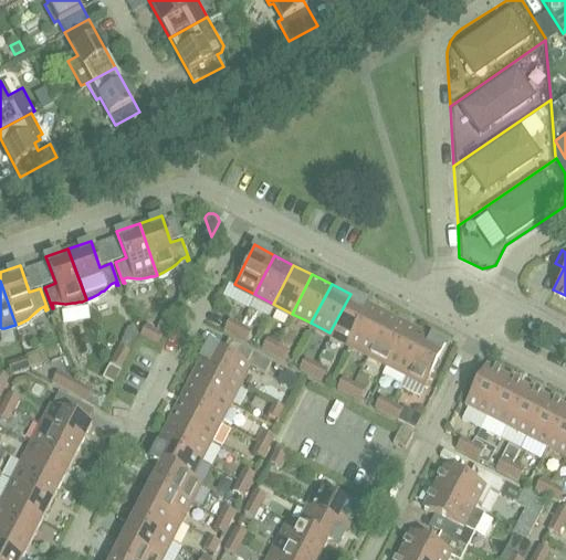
[(329,333),(349,342),(369,304),(350,294),(329,333)]
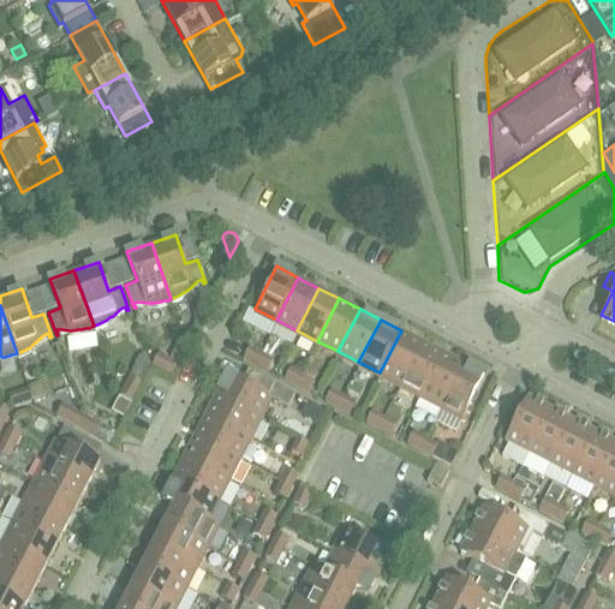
[(380,372),(400,383),(422,341),(401,330),(380,372)]
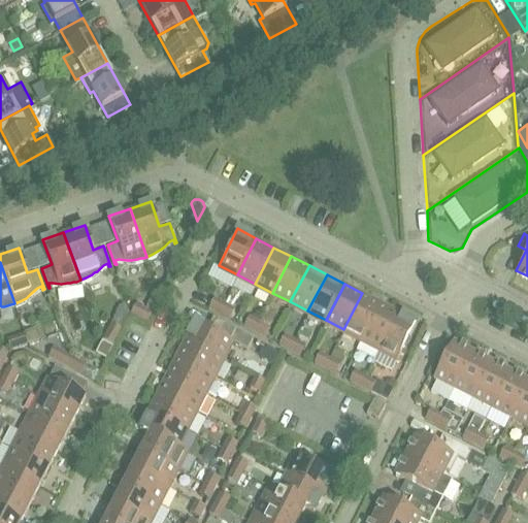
[(343,329),(361,338),(380,301),(362,293),(343,329)]
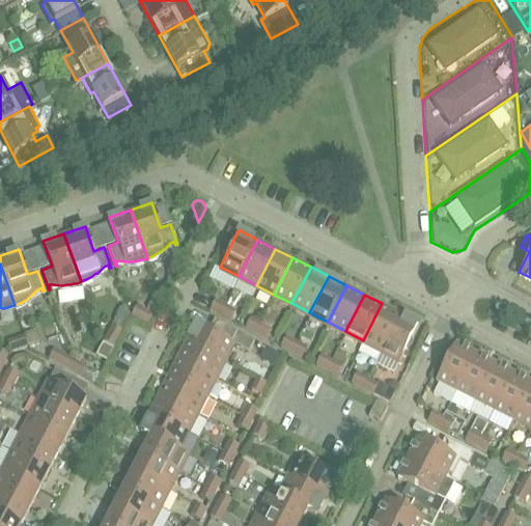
[(215,297),(210,307),(220,312),(225,303),(215,297)]
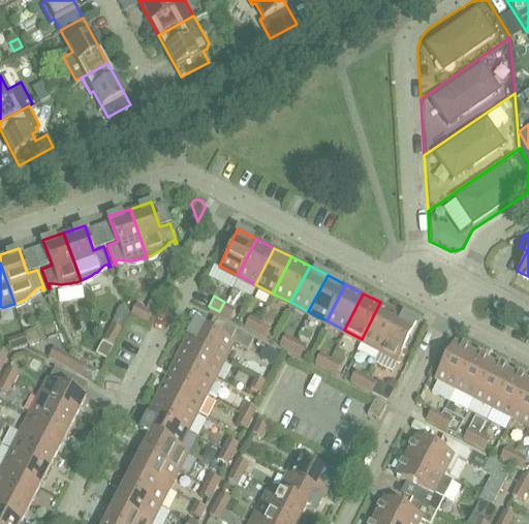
[(147,319),(152,310),(135,302),(130,311),(147,319)]
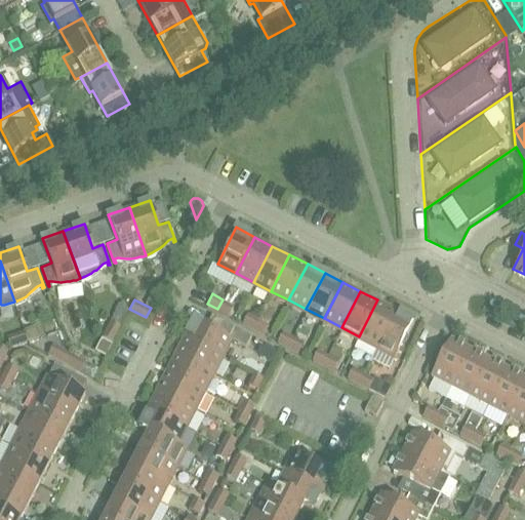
[(233,305),(223,300),(217,309),(228,314),(233,305)]
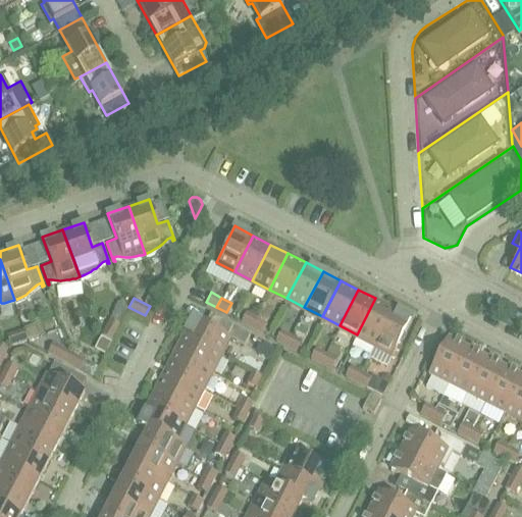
[(357,334),(374,344),(393,307),(375,298),(357,334)]
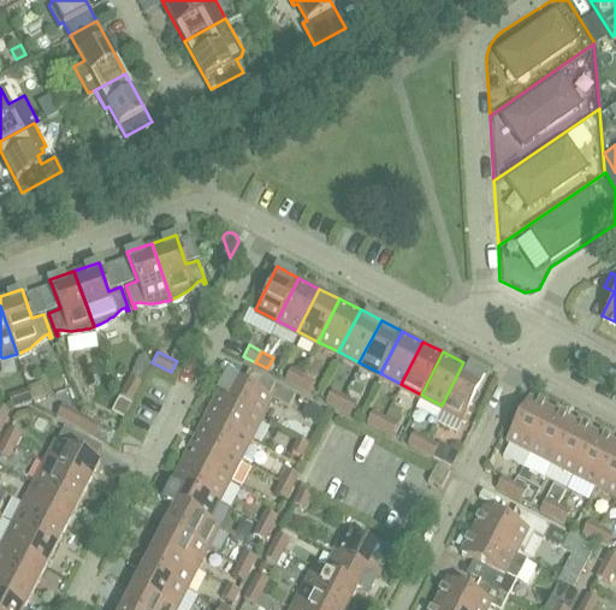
[(463,416),(485,374),(463,362),(442,406),(463,416)]
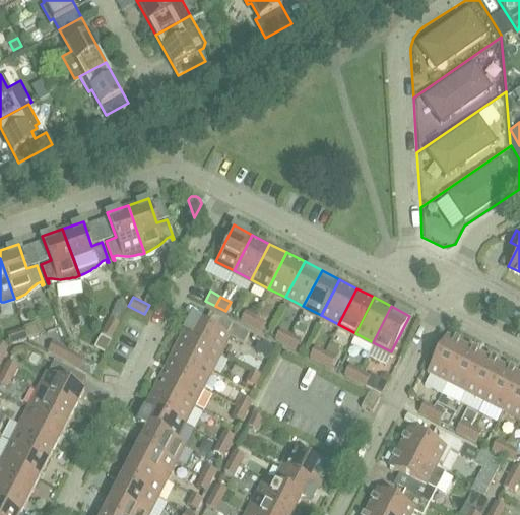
[(241,318),(251,323),(255,314),(246,308),(241,318)]
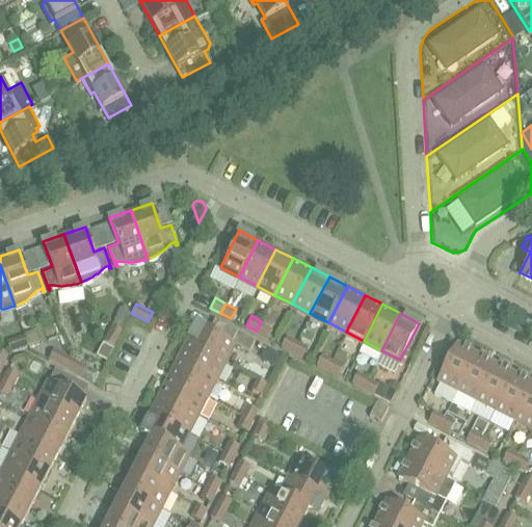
[(255,337),(218,317),(212,330),(197,321),(187,340),(224,360),(234,341),(248,349),(255,337)]
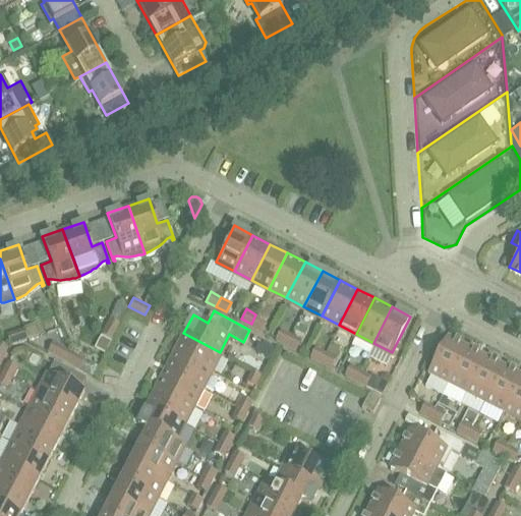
[(251,324),(262,329),(267,320),(255,314),(251,324)]
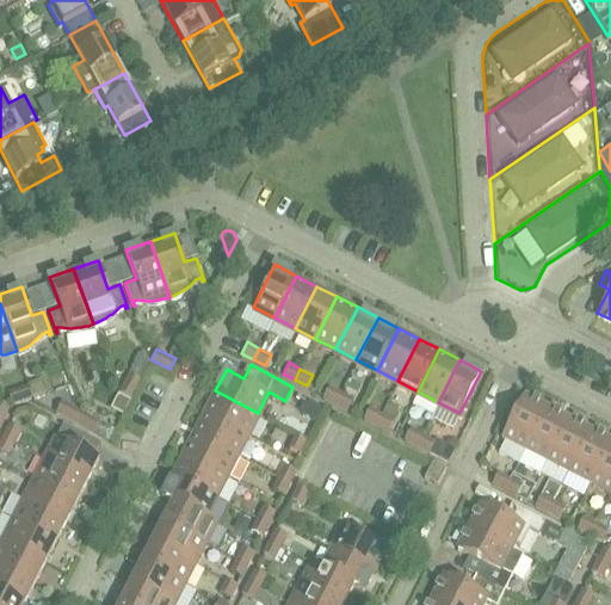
[(118,389),(130,395),(140,376),(129,371),(118,389)]
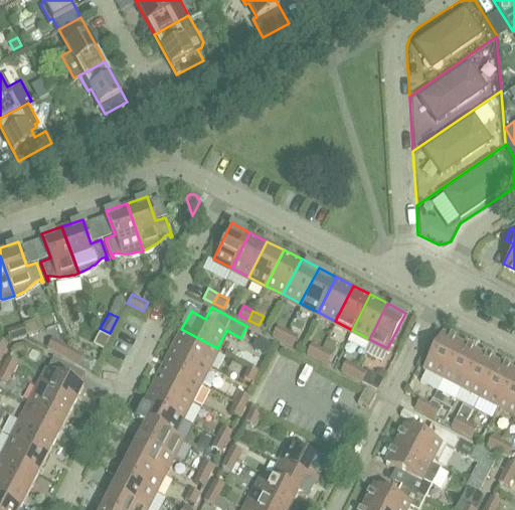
[(10,339),(28,333),(24,321),(6,327),(10,339)]
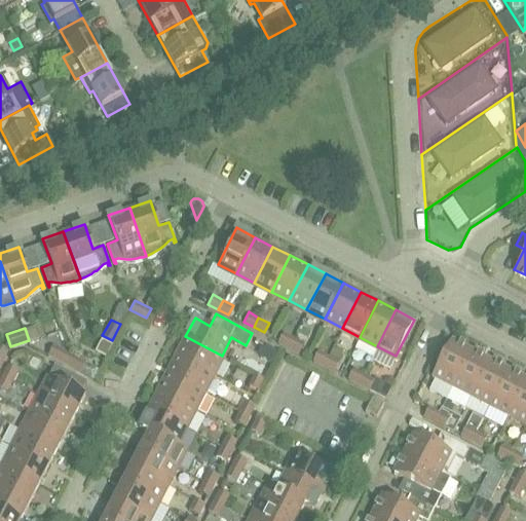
[(284,330),(278,339),(289,345),(294,335),(284,330)]
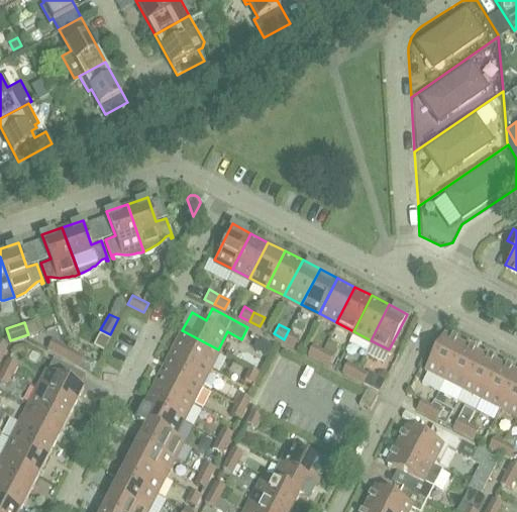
[(299,335),(289,329),(284,339),(294,344),(299,335)]
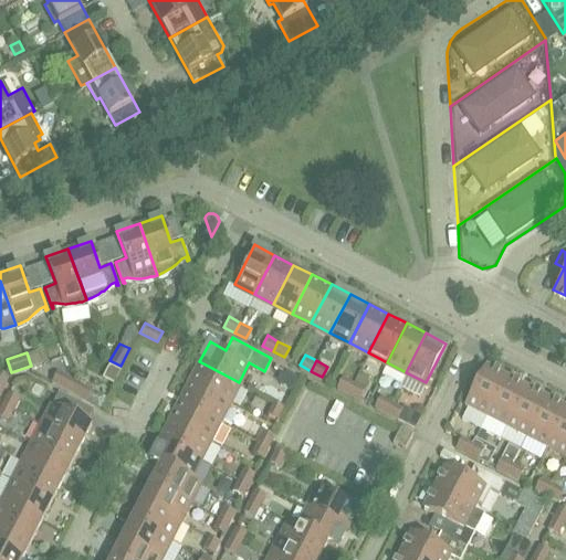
[(199,361),(189,380),(229,401),(239,382),(199,361)]
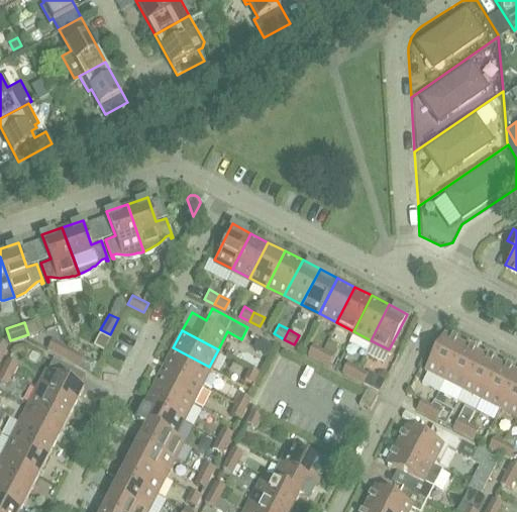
[(425,368),(444,378),(462,342),(443,332),(425,368)]
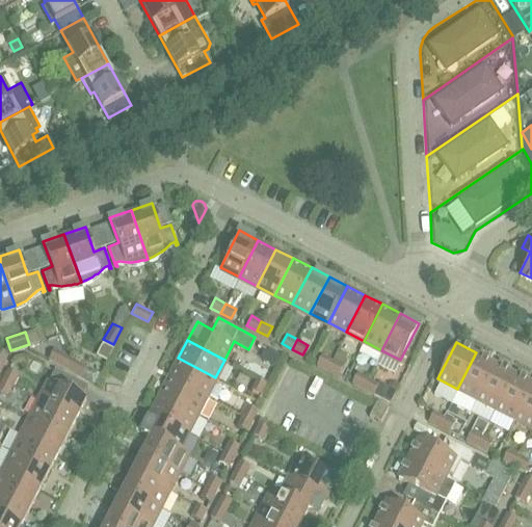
[(0,346),(0,367),(8,351),(0,346)]
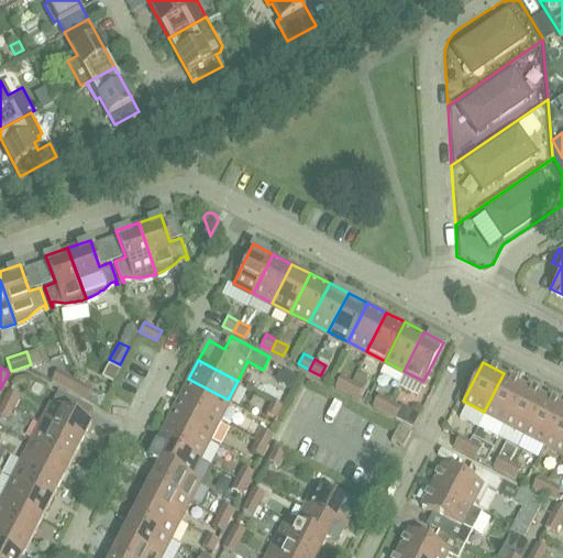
[(297,372),(285,367),(278,379),(290,385),(297,372)]
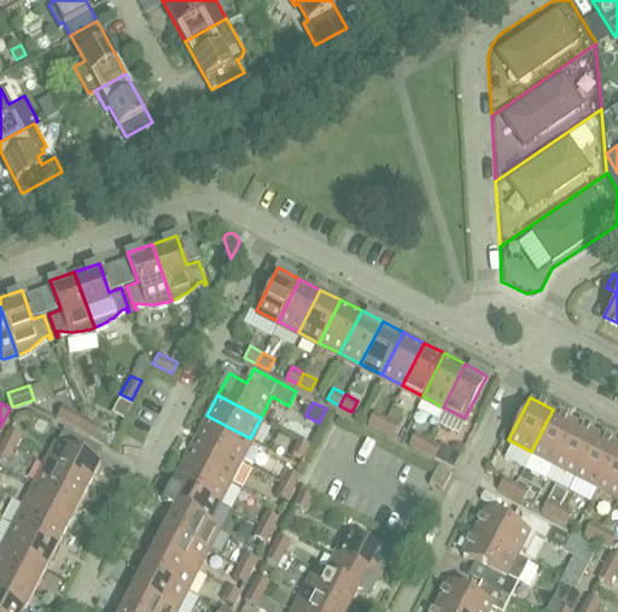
[(56,414),(75,424),(81,413),(62,403),(56,414)]
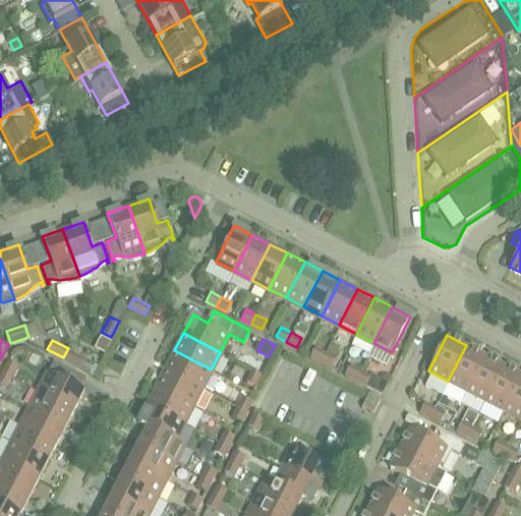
[(326,350),(315,345),(310,354),(321,359),(326,350)]
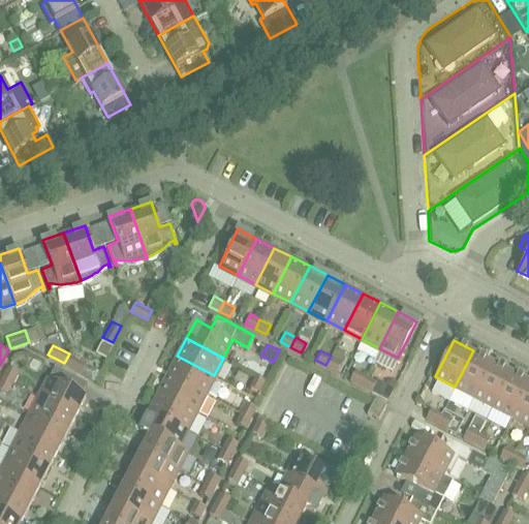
[(455,387),(473,397),(492,360),(473,350),(455,387)]
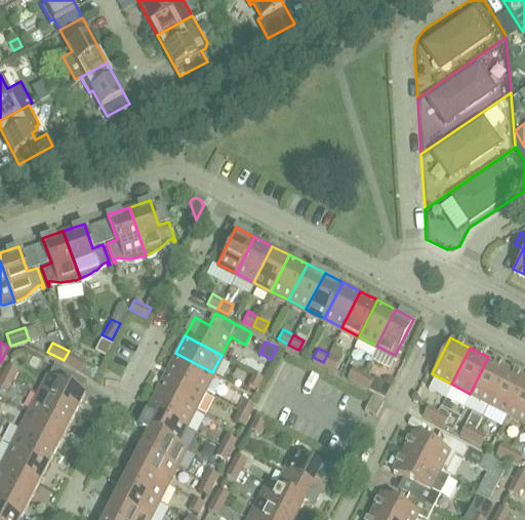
[(85,359),(69,351),(64,360),(81,369),(85,359)]
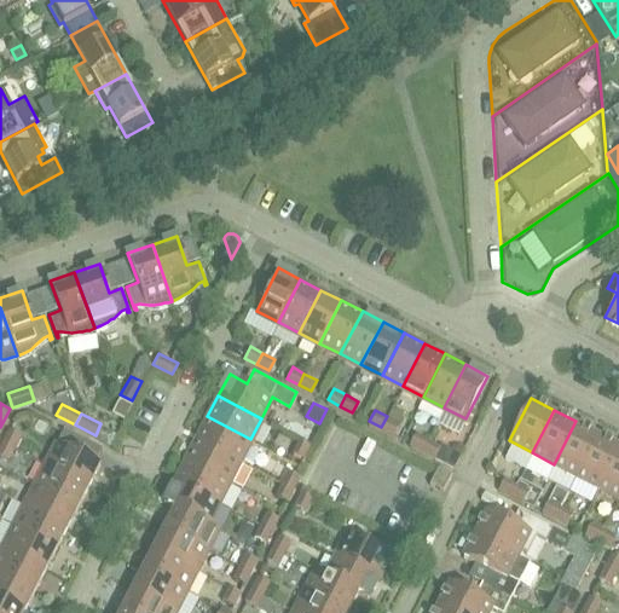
[(207,416),(197,437),(239,460),(250,439),(207,416)]
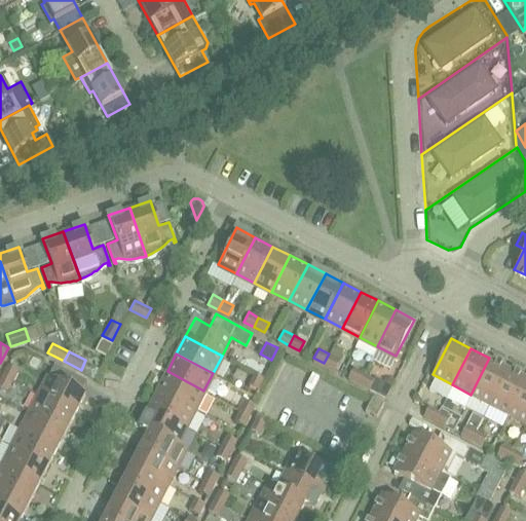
[(339,359),(329,354),(324,363),(334,369),(339,359)]
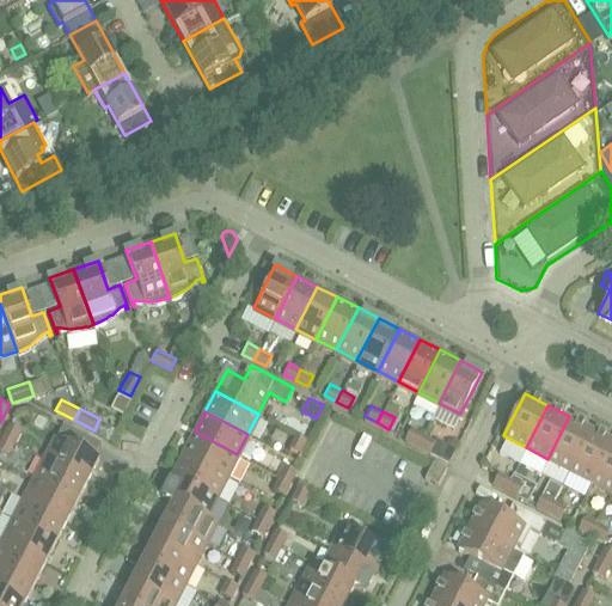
[(591,428),(569,416),(548,459),(569,470),(591,428)]
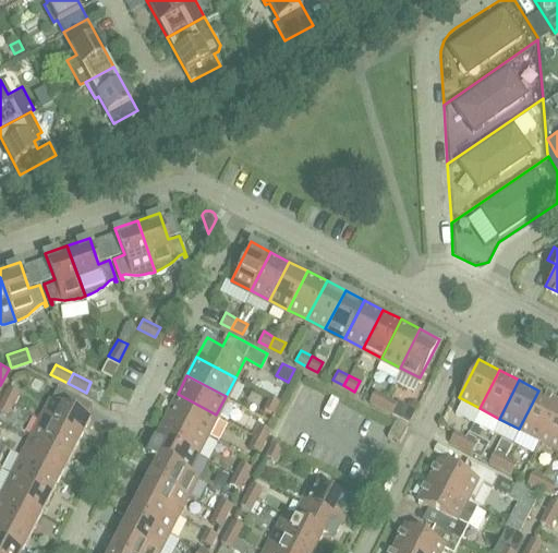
[(2,396),(14,403),(20,391),(8,385),(2,396)]
